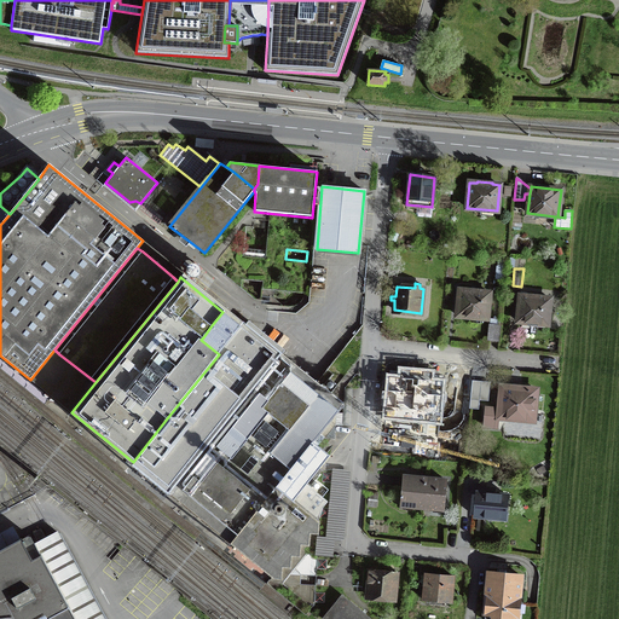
[(457,316),(463,316),(463,319),(469,320),(469,322),(480,323),(481,318),(487,318),(490,293),(481,293),(481,290),(466,289),(466,290),(460,290),(457,316)]
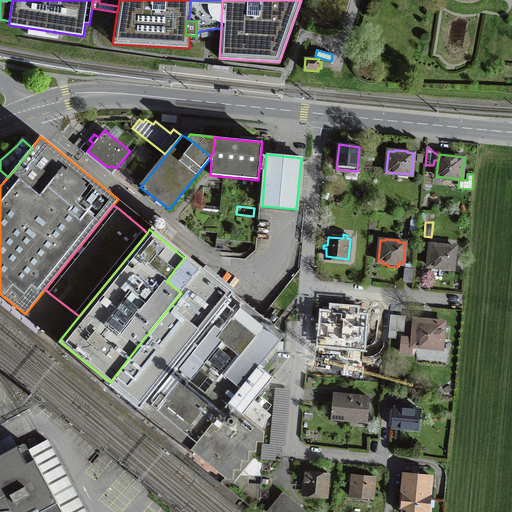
[(430,245),(428,266),(440,267),(439,272),(449,273),(449,270),(452,271),(452,268),(453,268),(455,247),(449,246),(449,245),(437,244),(436,245),(430,245)]
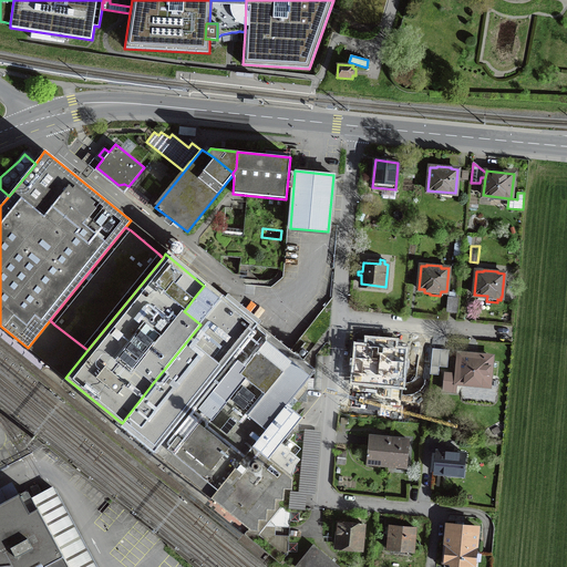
[(186,309),(184,311),(200,325),(219,299),(204,286),(194,298),(186,309)]
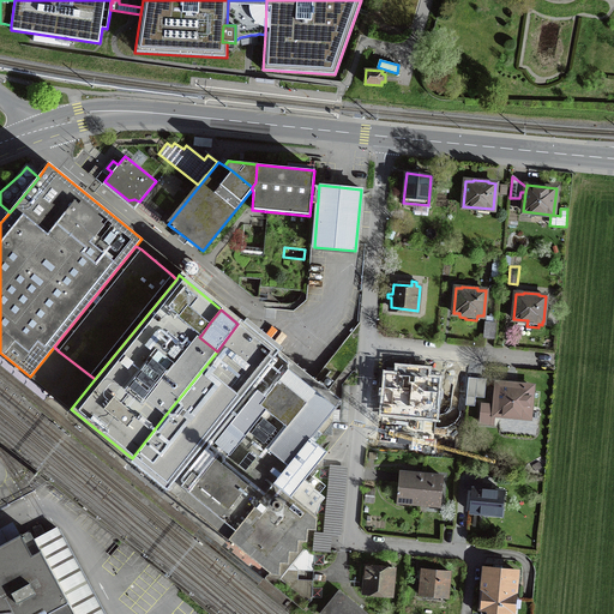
[(485,337),(494,338),(495,323),(487,321),(485,337)]
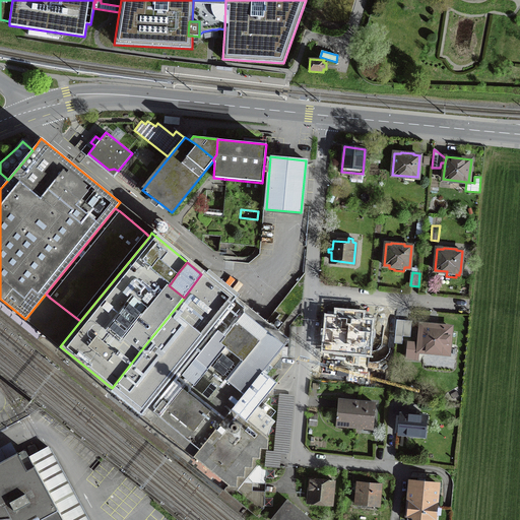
[(141,413),(233,298),(201,274),(184,298),(140,351),(112,388),(141,413)]
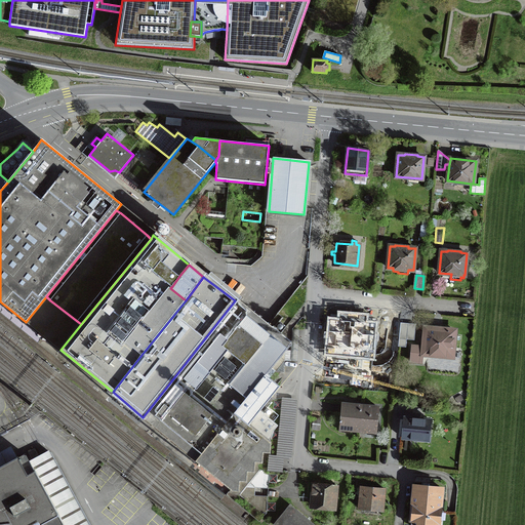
[(46,296),(26,322),(61,350),(81,324),(77,321),(50,300),(46,296)]
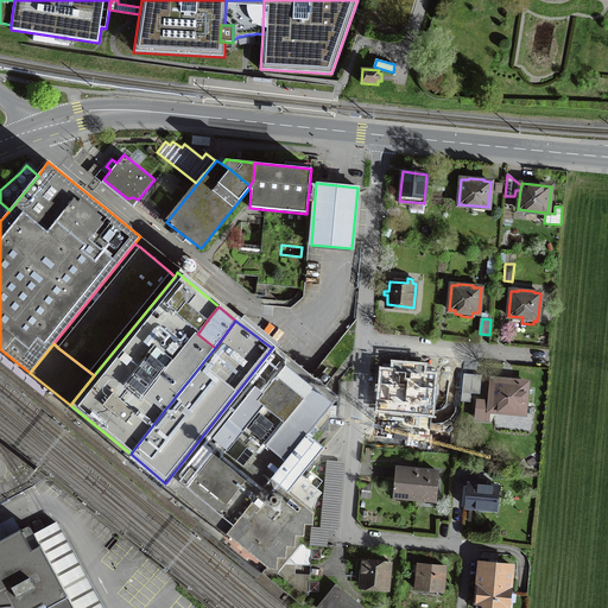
[(227,533),(273,476),(306,434),(336,399),(272,348),(165,483),(227,533)]
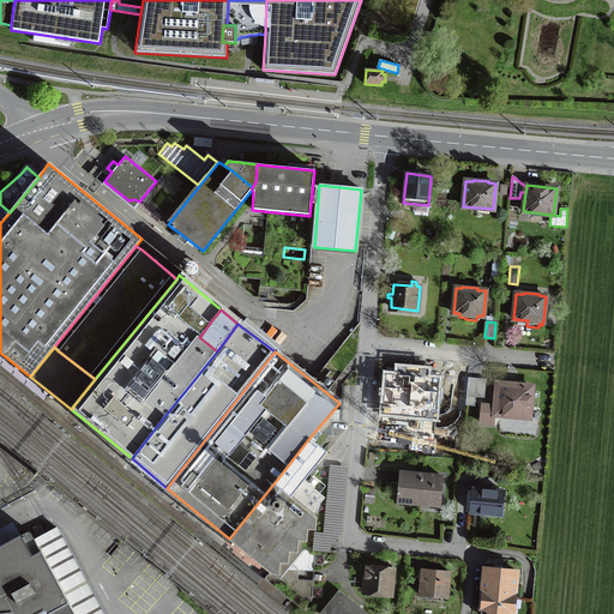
[(0,363),(264,578),(270,572),(229,539),(167,488),(132,458),(71,409),(30,377),(0,353),(0,363)]
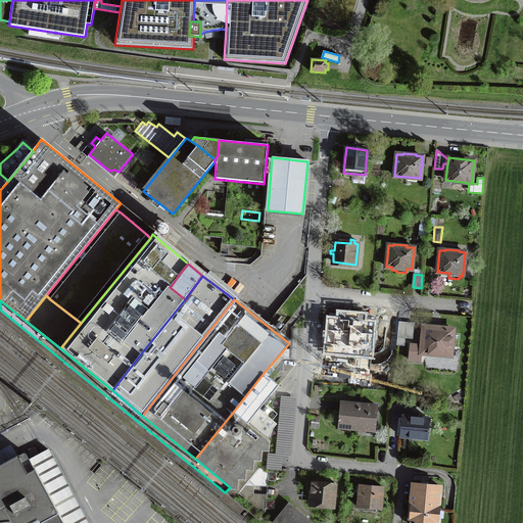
[(397,335),(399,319),(378,317),(377,333),(397,335)]
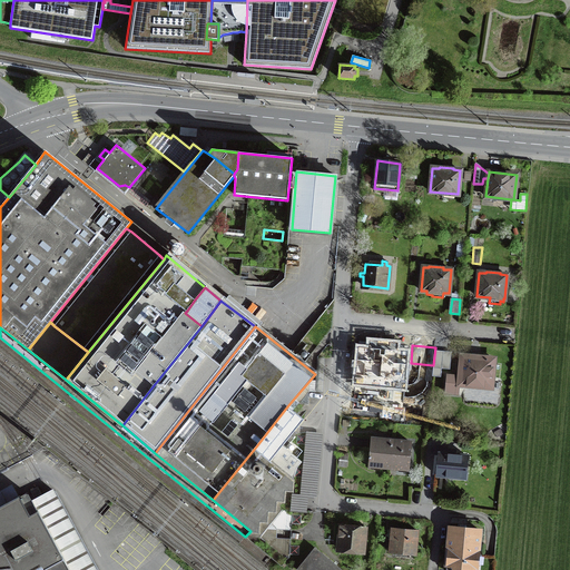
[(384,349),(360,346),(357,370),(362,371),(361,376),(379,377),(379,375),(381,375),(383,364),(386,364),(387,351),(384,350),(384,349)]
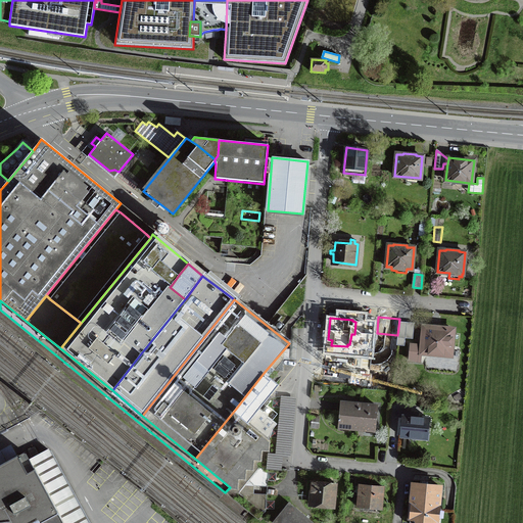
[(409,320),(399,319),(397,335),(408,336),(409,320)]
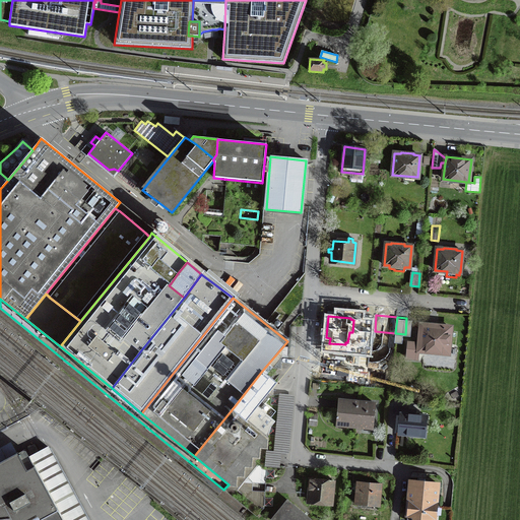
[(408,341),(406,358),(418,360),(419,350),(438,352),(439,347),(449,348),(451,327),(439,326),(439,325),(431,324),(431,325),(421,324),(419,343),(408,341)]
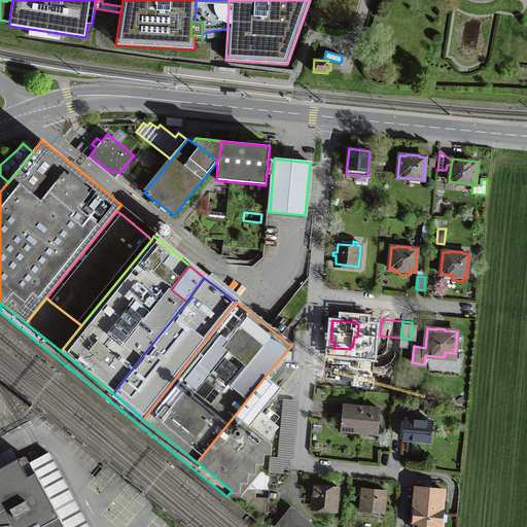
[(266,376),(237,413),(251,424),(260,412),(280,387),(266,376)]
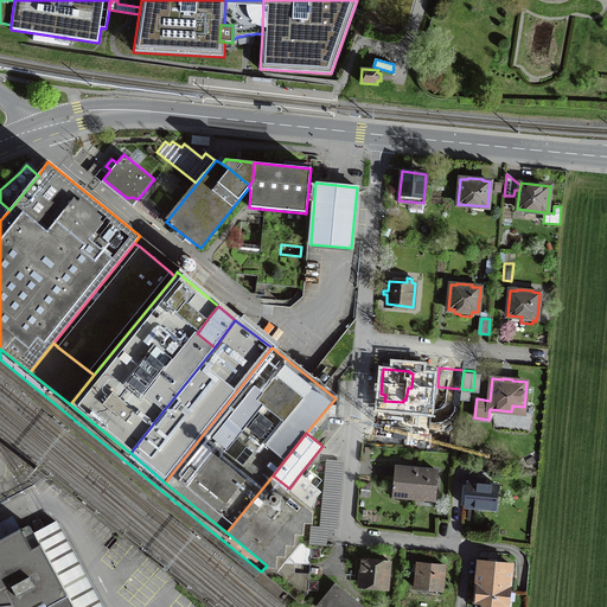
[(344,461),(326,459),(319,526),(311,525),(308,545),(326,547),(328,531),(337,531),(344,461)]
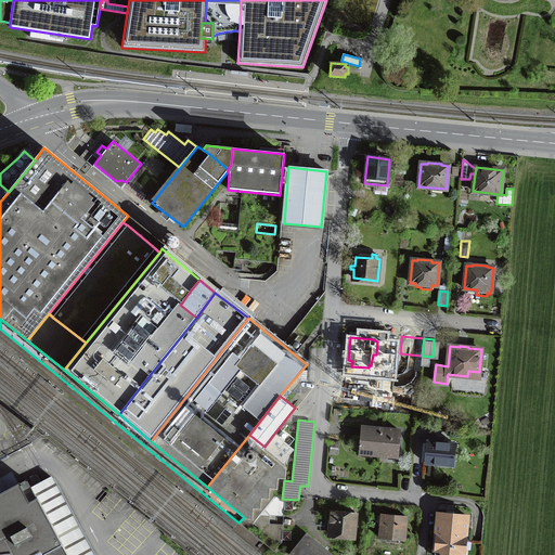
[(371,454),(379,455),(383,429),(362,427),(360,450),(371,451),(371,454)]
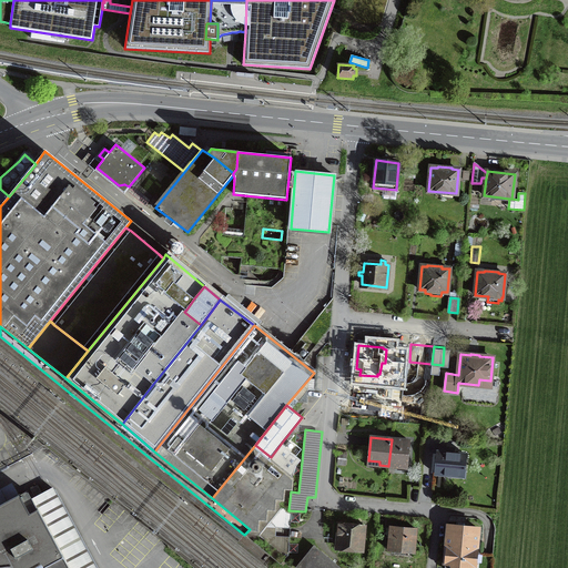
[(409,440),(392,439),(388,466),(407,467),(409,440)]
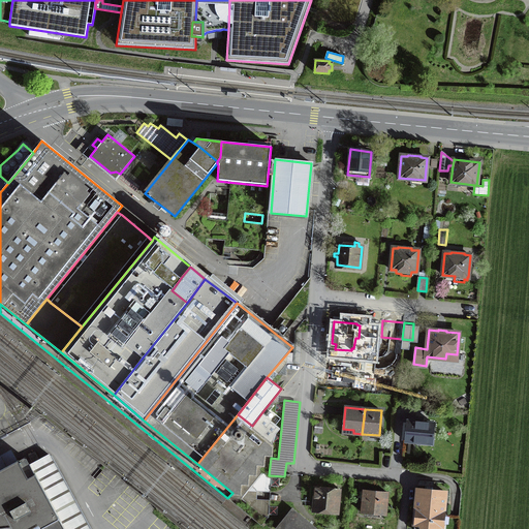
[(280,428),(261,413),(252,426),(271,440),(280,428)]
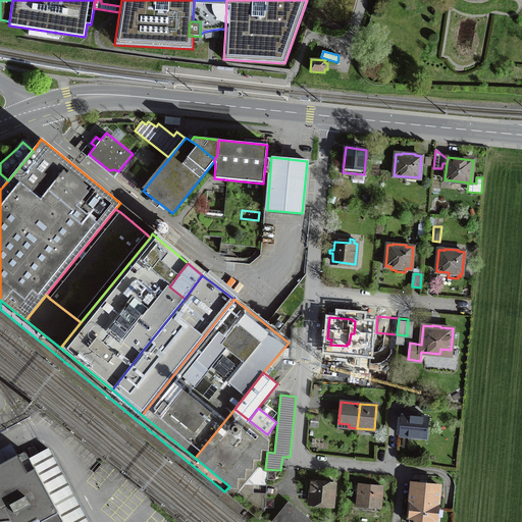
[(251,422),(249,420),(235,409),(195,458),(231,487),(238,488),(239,478),(246,478),(247,469),(253,469),(254,460),(261,460),(261,450),(269,450),(269,439),(268,438),(269,436),(267,434),(251,422)]
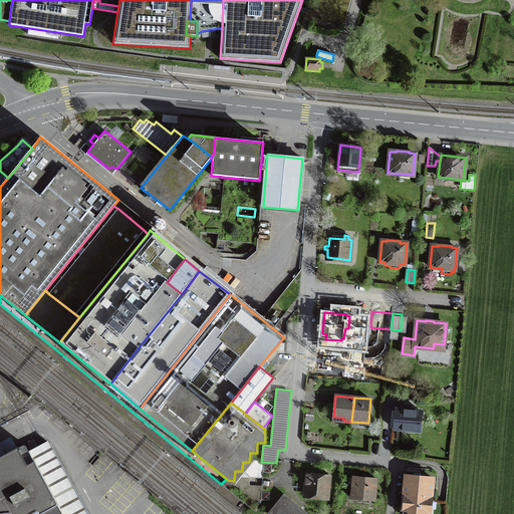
[(396,409),(395,429),(407,430),(407,426),(421,426),(422,411),(403,408),(403,409),(396,409)]
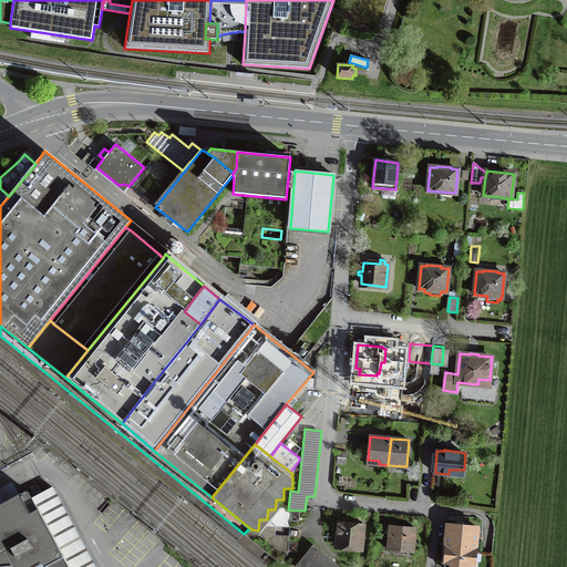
[(96,566),(54,488),(47,493),(33,501),(37,507),(38,507),(70,566),(96,566)]
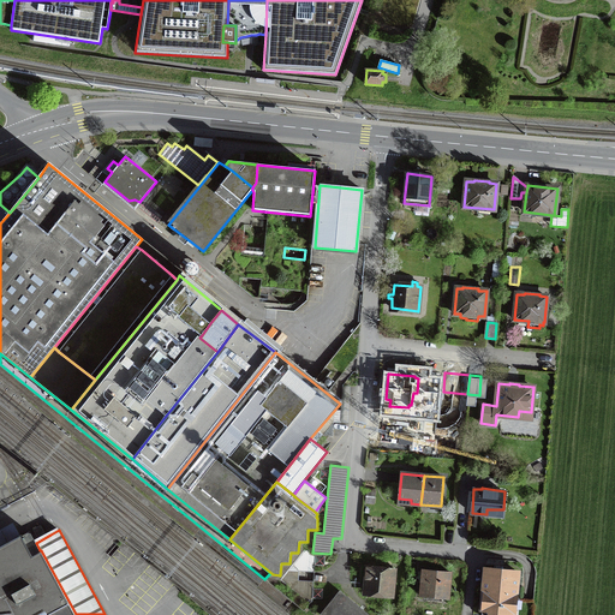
[(0,614),(76,614),(41,550),(40,550),(36,543),(30,532),(28,532),(0,545),(0,614)]
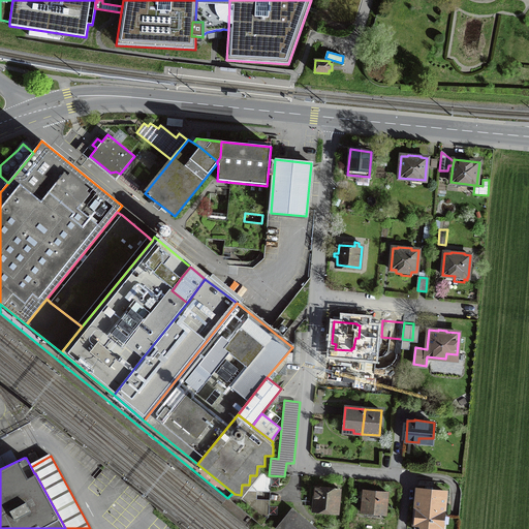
[(333,490),(316,488),(314,508),(337,511),(339,491),(337,490),(337,488),(333,487),(333,490)]
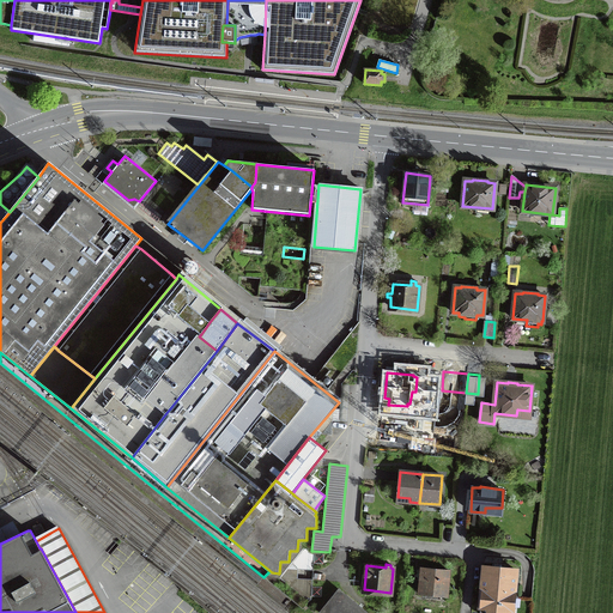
[(449,571),(422,568),(419,594),(447,596),(449,571)]
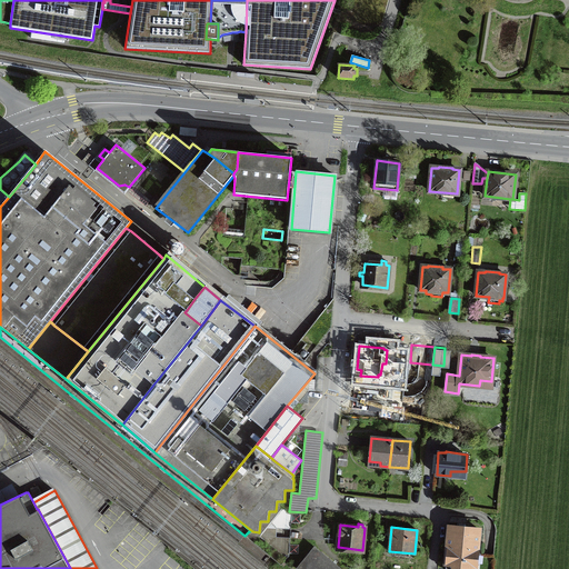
[(475,568),(479,529),(449,527),(445,568),(475,568)]
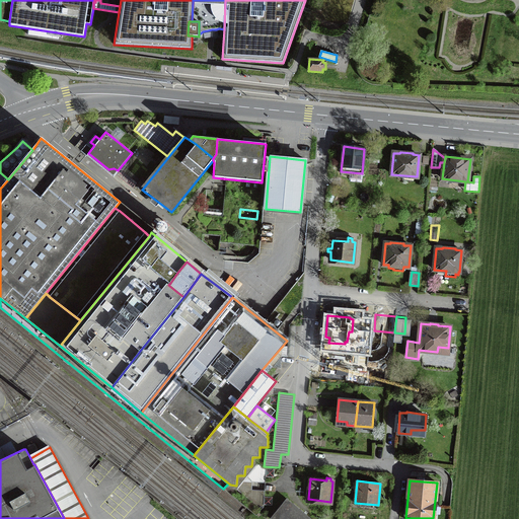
[(311,518),(287,499),(271,518),(272,518),(311,518)]
